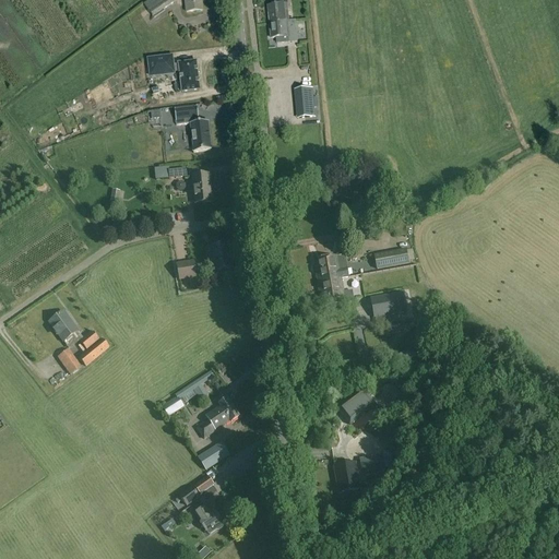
[(171,0),(150,0),(143,4),(147,11),(152,18),(175,3),(171,0)]
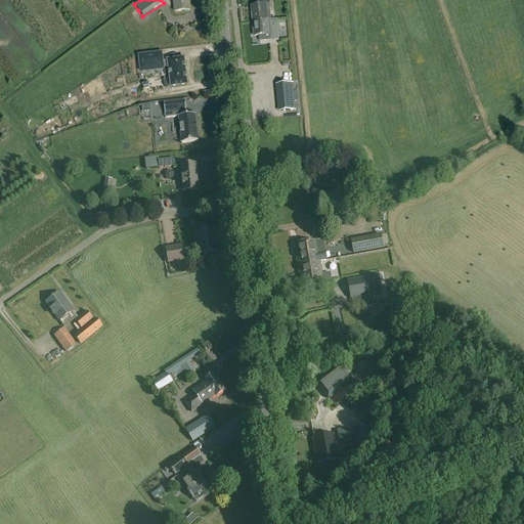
[(173,0),(173,1),(174,12),(189,11),(187,0),(173,0)]
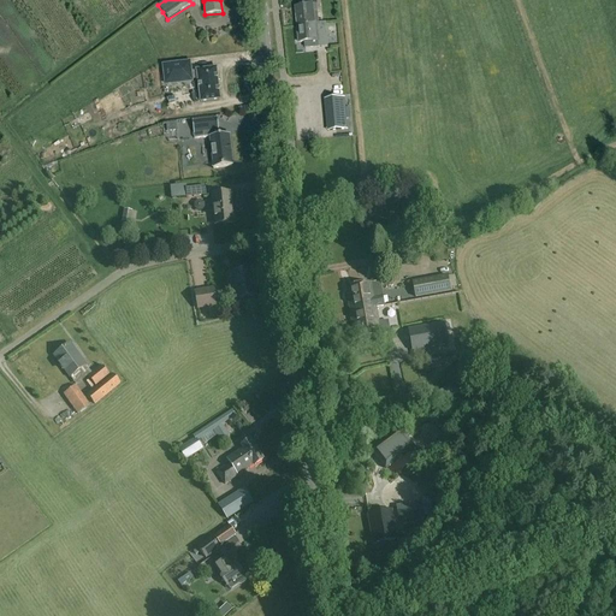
[(303,0),(304,6),(295,7),(297,25),(307,24),(318,23),(315,0),(303,0)]
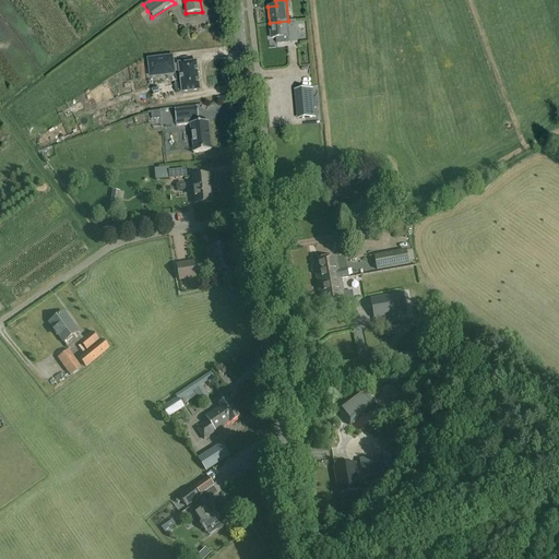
[(278,22),(270,23),(271,39),(287,37),(287,44),(296,43),(295,21),(288,22),(288,21),(278,22)]
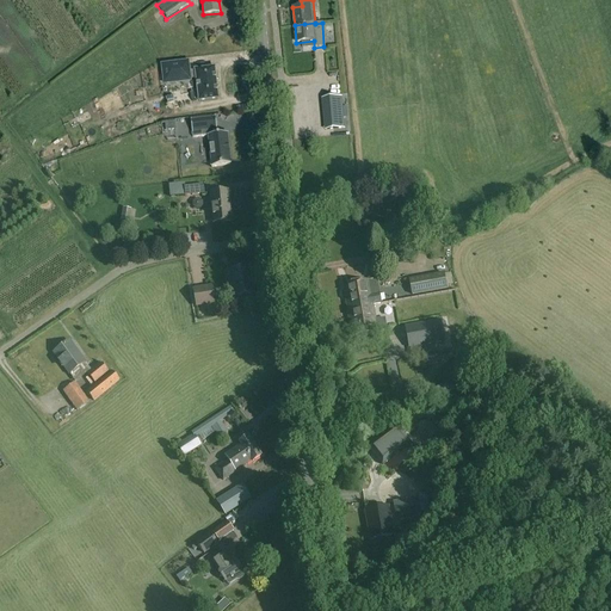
[(189,61),(161,63),(164,82),(191,80),(189,61)]
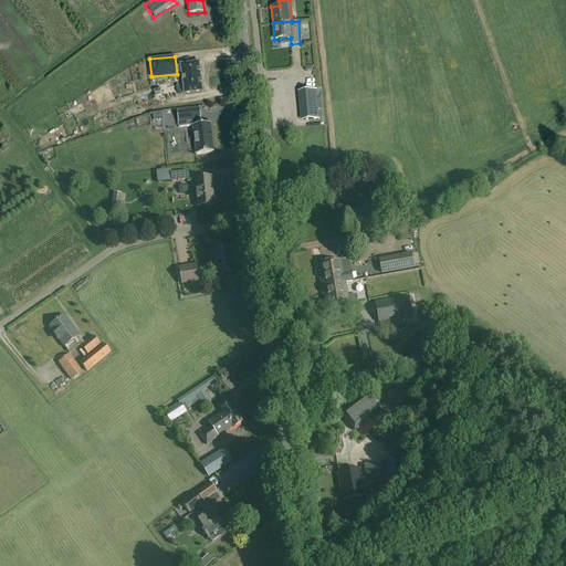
[(180,65),(184,95),(202,93),(198,63),(180,65)]
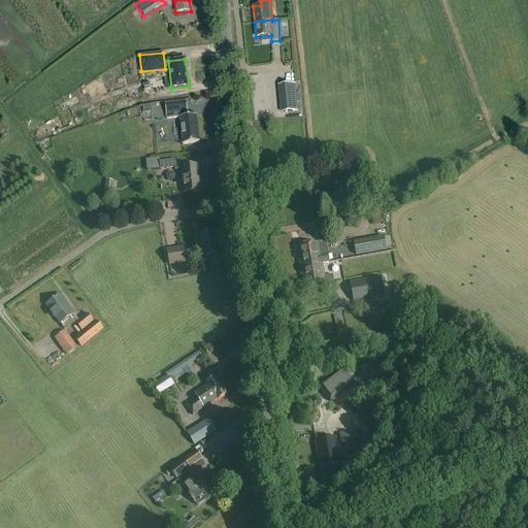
[(152,104),(152,84),(143,85),(144,104),(152,104)]
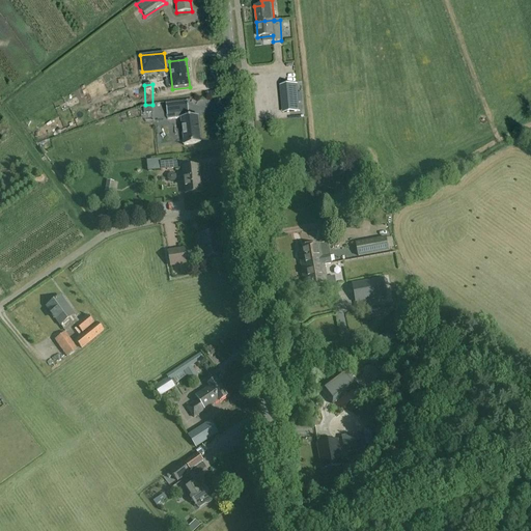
[(211,86),(202,86),(203,100),(212,100),(211,86)]
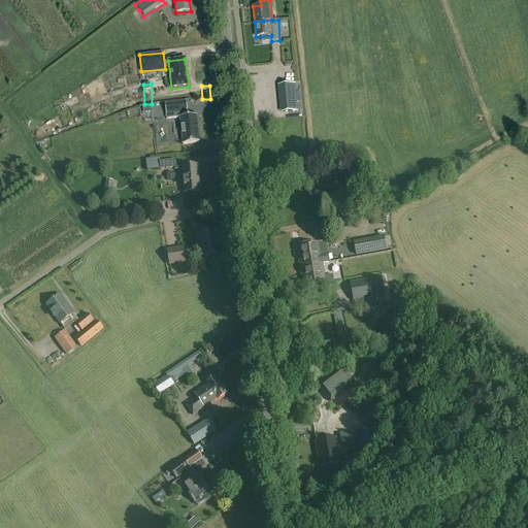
[(281,95),(283,112),(297,111),(295,93),(281,95)]
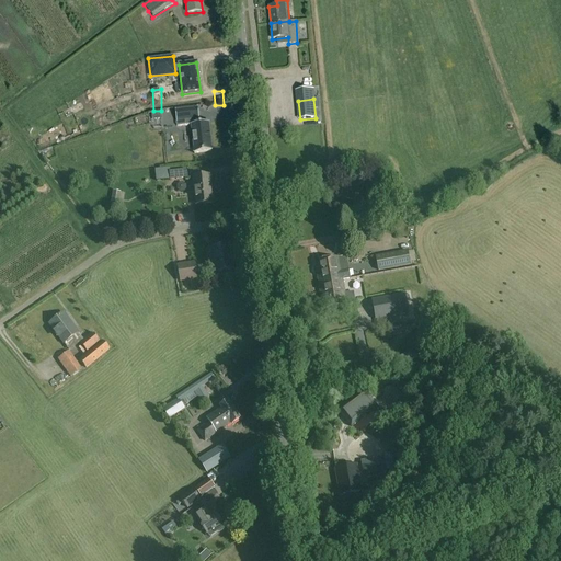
[(194,153),(212,151),(208,124),(196,125),(196,121),(198,119),(197,109),(174,112),(176,127),(191,126),(194,153)]
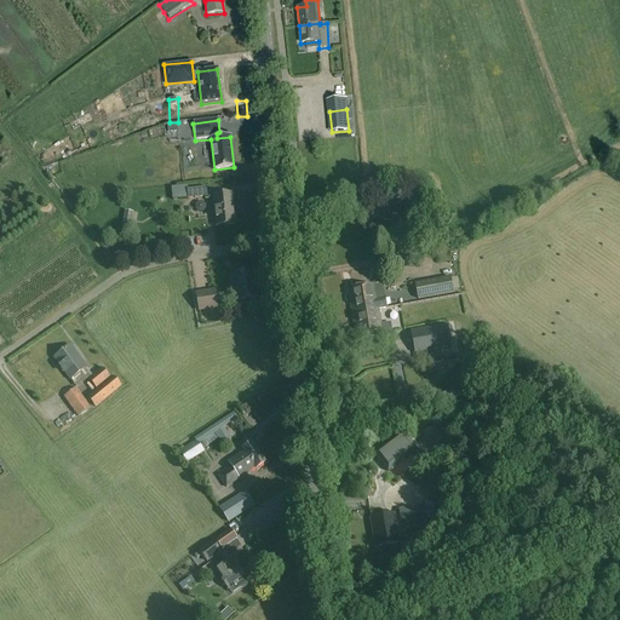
[(206,164),(193,165),(194,182),(206,181),(206,164)]
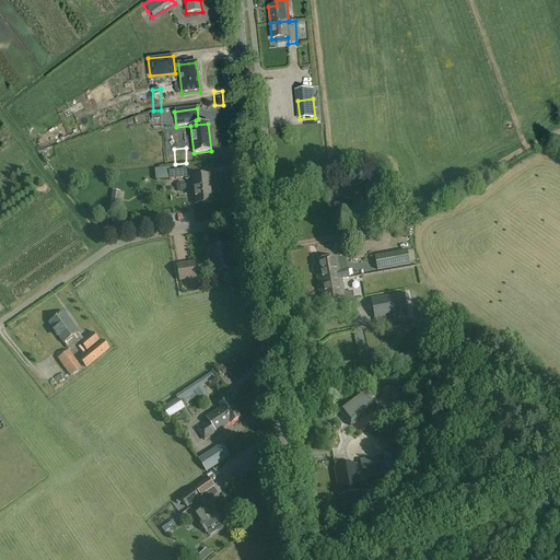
[(164,181),(188,177),(187,170),(168,171),(168,170),(163,170),(164,181)]
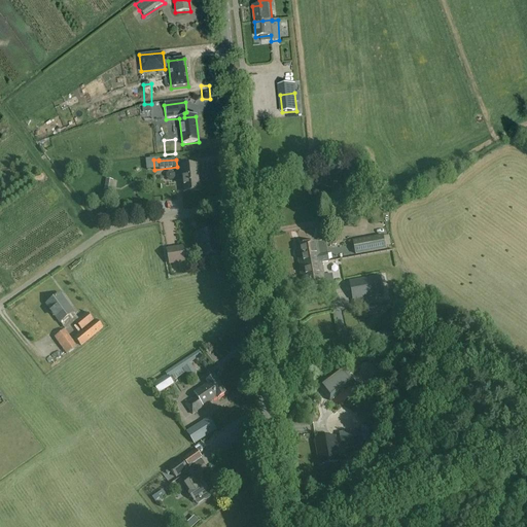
[(183,192),(201,190),(198,165),(180,167),(183,192)]
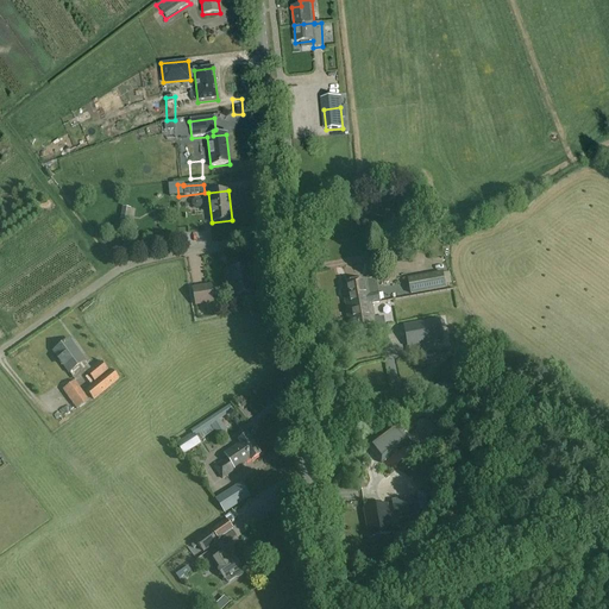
[(370,213),(368,198),(356,199),(358,215),(370,213)]
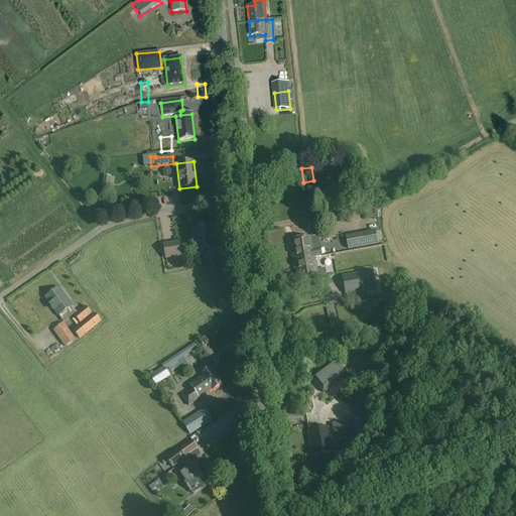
[(170,169),(162,169),(162,180),(170,181),(170,169)]
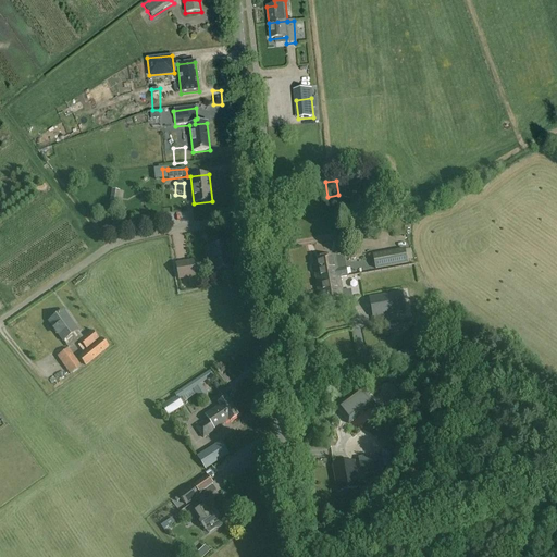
[(118,201),(120,190),(112,189),(110,200),(118,201)]
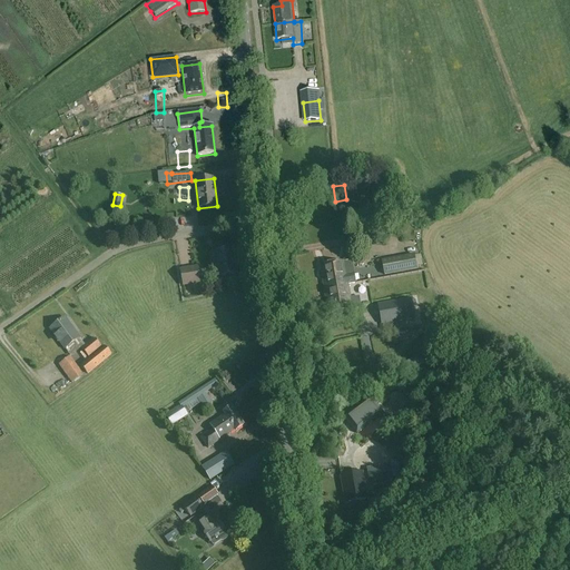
[(217,252),(222,276),(235,274),(231,249),(217,252)]
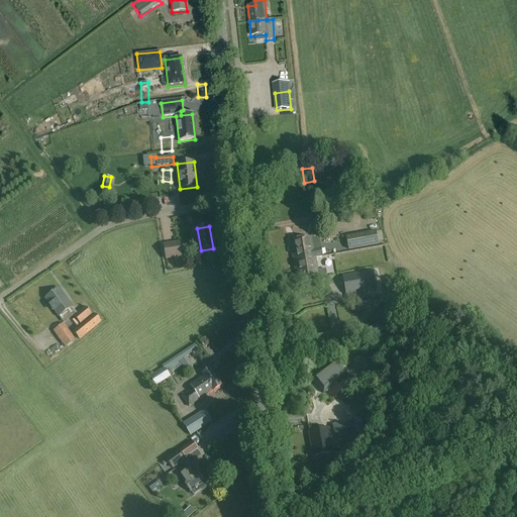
[(376,231),(345,236),(348,249),(378,244),(376,231)]
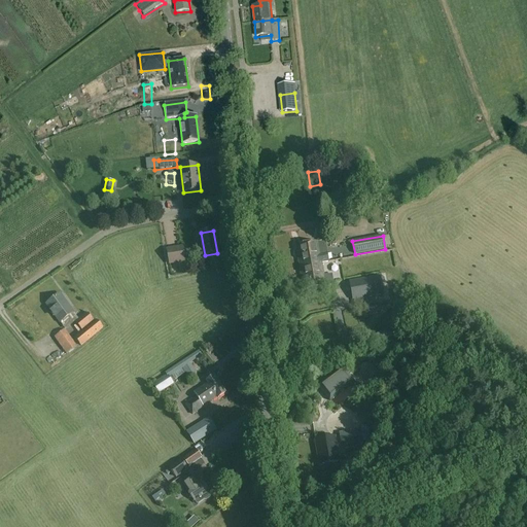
[(319,291),(318,287),(325,286),(322,264),(329,261),(327,253),(320,254),(318,243),(296,246),(304,289),(311,288),(312,292),(314,293),(318,293),(319,291)]
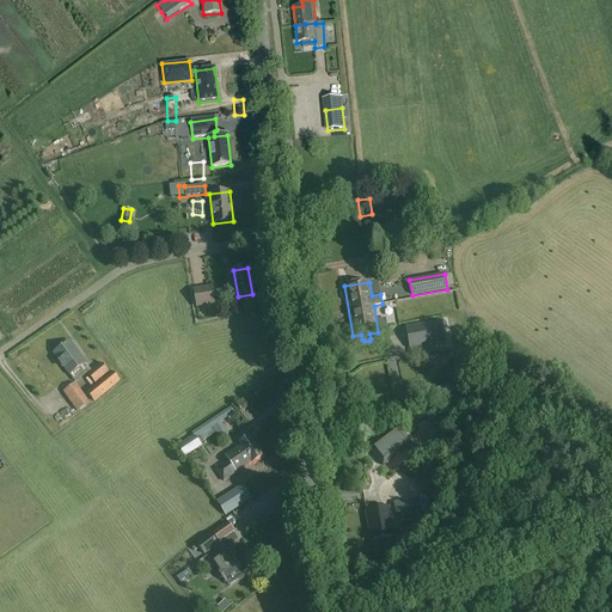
[(216,305),(213,286),(193,289),(196,308),(216,305)]
